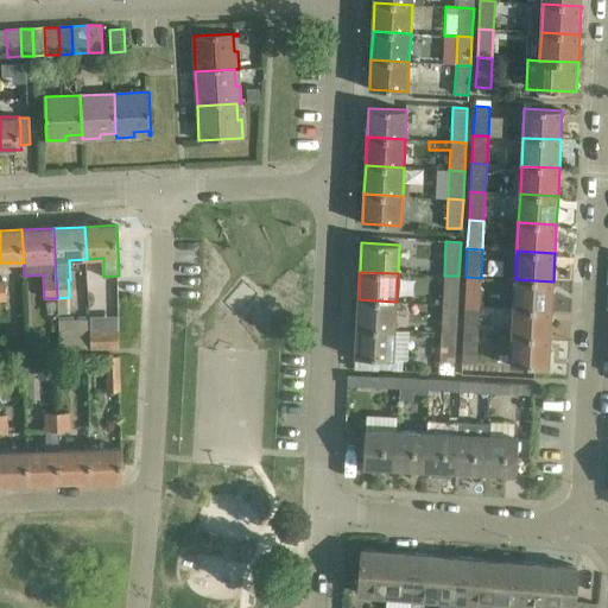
[(457,305),(458,276),(444,276),(443,304),(457,305)]
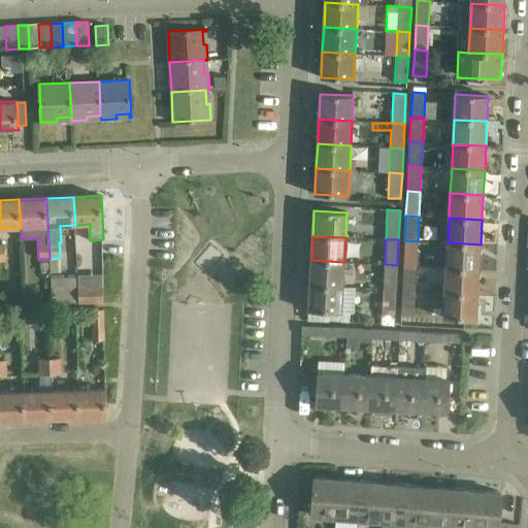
[(418,241),(404,240),(403,265),(416,266),(418,241)]
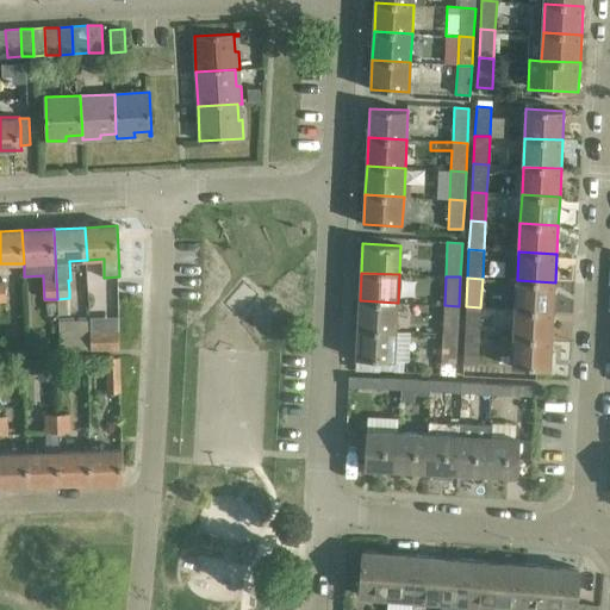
[(555,282),(517,280),(516,309),(554,311),(555,282)]
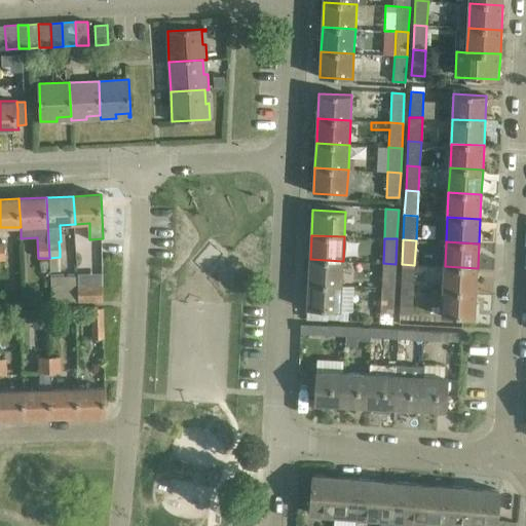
[(342,286),(343,261),(310,259),(309,284),(342,286)]
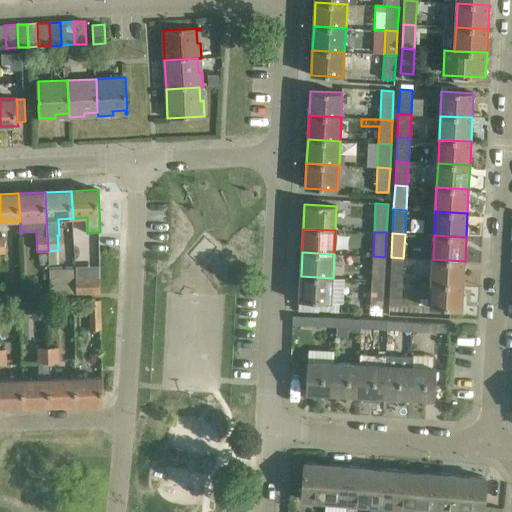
[(384,281),(385,257),(373,256),(372,280),(384,281)]
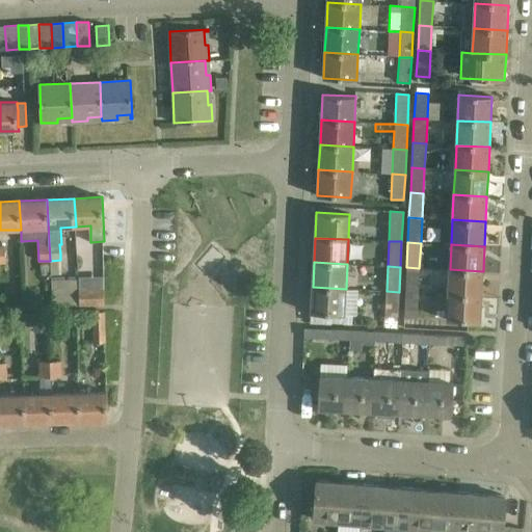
[(405,292),(418,292),(419,268),(406,267),(405,292)]
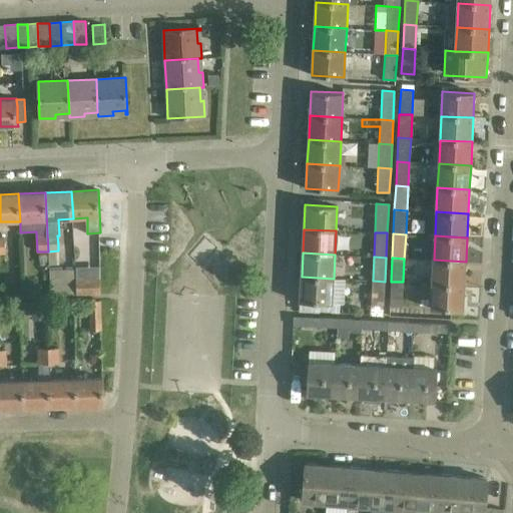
[(466,262),(434,260),(432,284),(465,286),(466,262)]
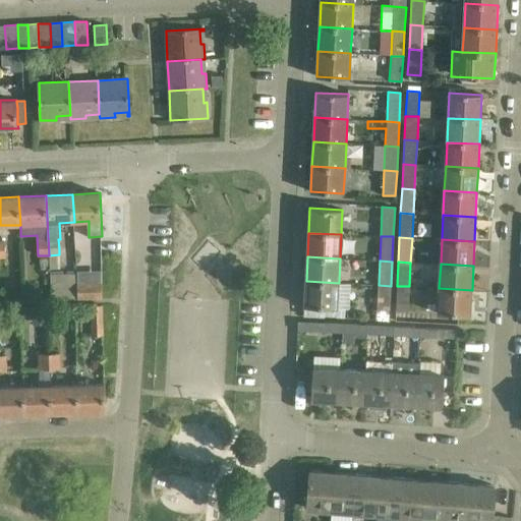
[(337,308),(339,283),(306,281),(304,306),(337,308)]
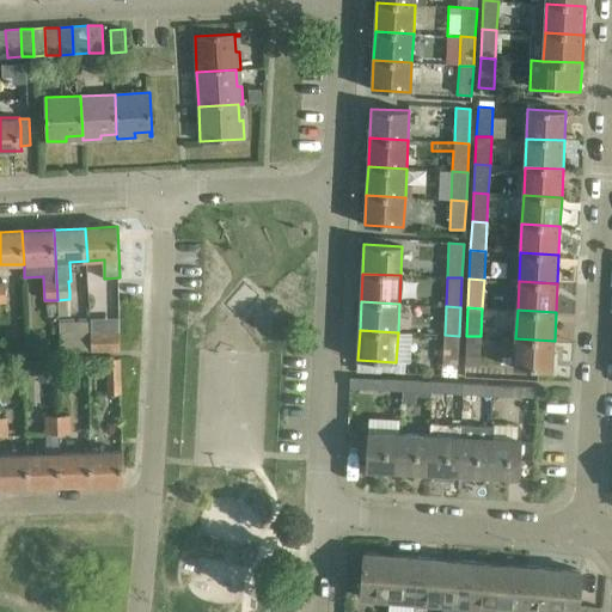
[(120,350),(120,332),(91,332),(91,350),(120,350)]
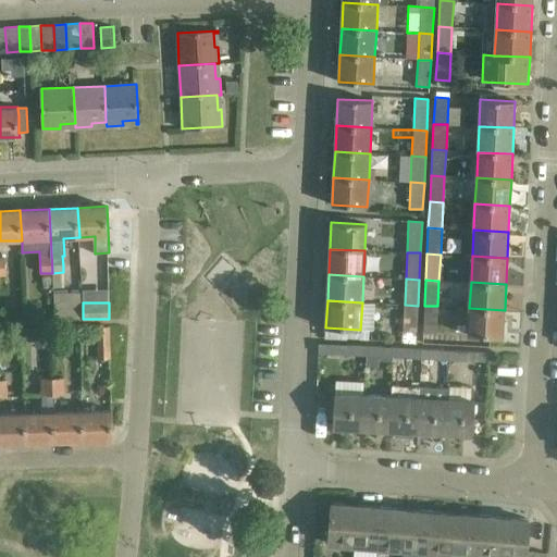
[(417,333),(418,306),(405,305),(403,332),(417,333)]
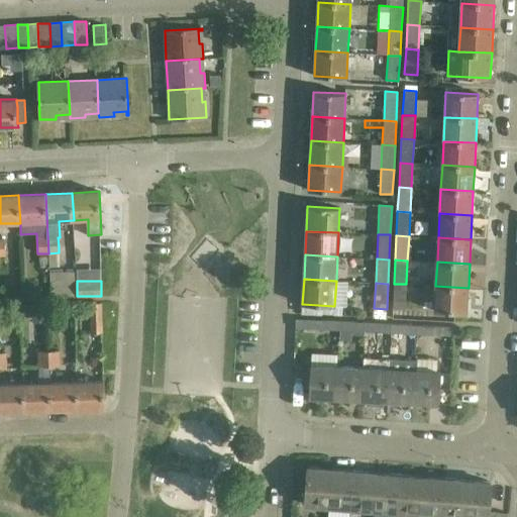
[(406,284),(394,284),(392,309),(405,310),(406,284)]
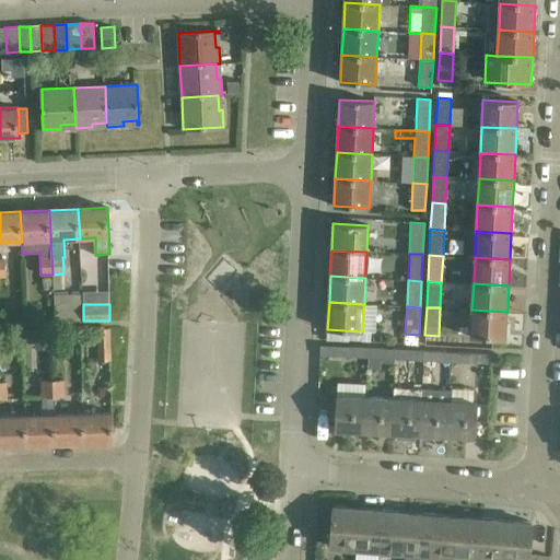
[(508,312),(471,310),(470,337),(505,338),(508,312)]
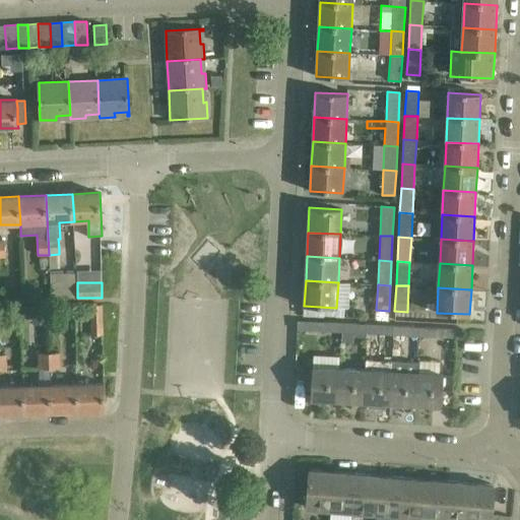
[(103,334),(102,305),(91,305),(91,335),(103,334)]
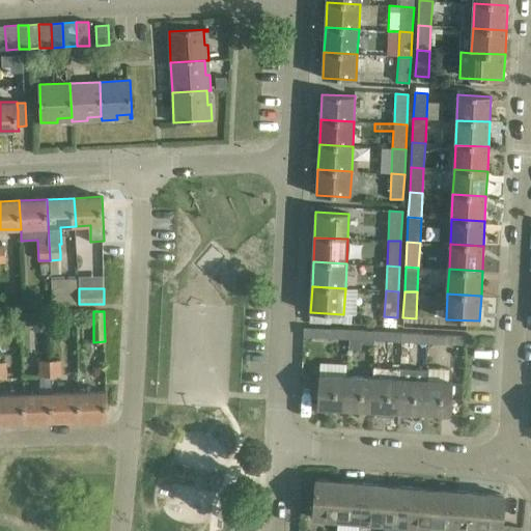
[(348,338),(348,330),(331,329),(331,337),(348,338)]
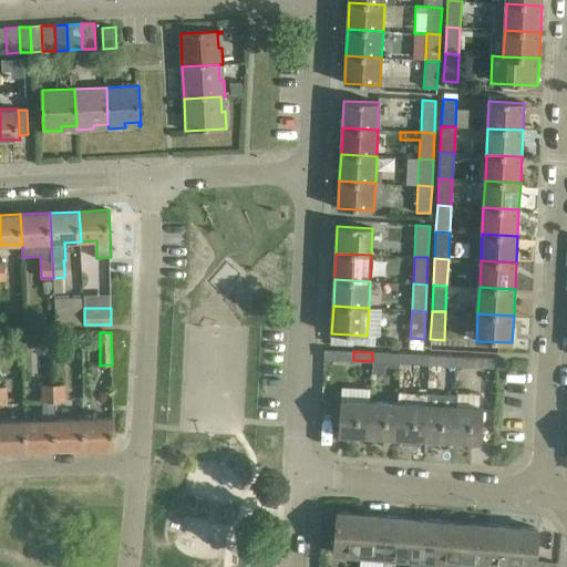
[(400,363),(401,353),(372,352),(372,361),(400,363)]
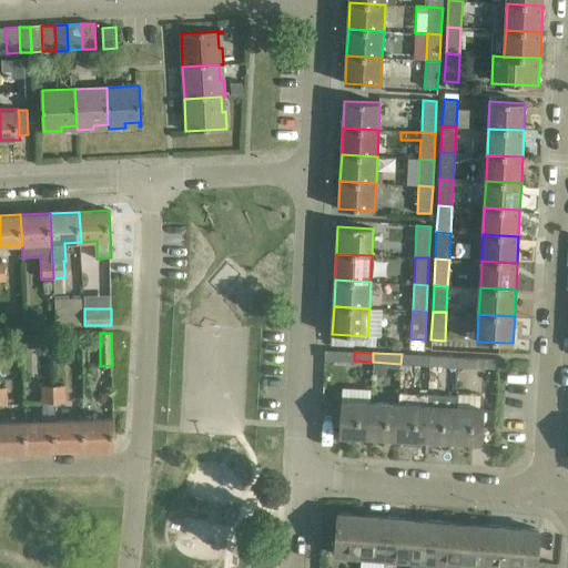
[(401,364),(429,365),(430,356),(402,354),(401,364)]
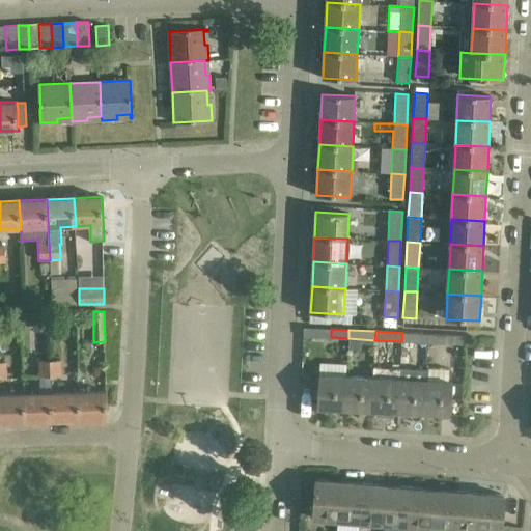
[(401,341),(428,343),(428,334),(402,333),(401,341)]
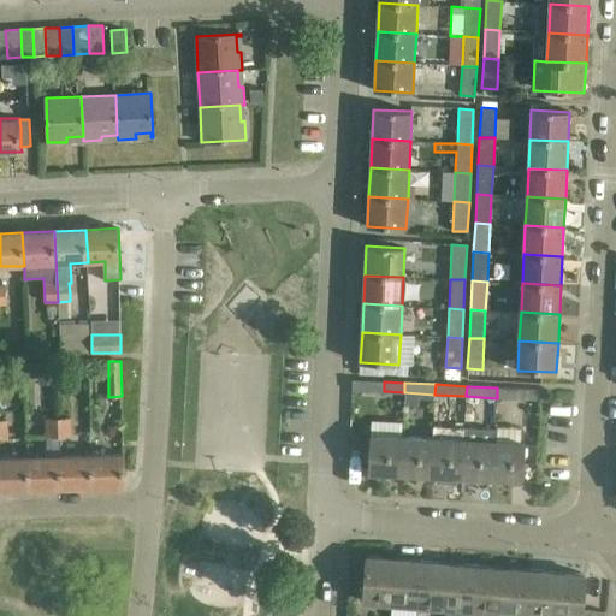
[(542,390),(497,388),(497,398),(532,400),(531,408),(540,408),(542,390)]
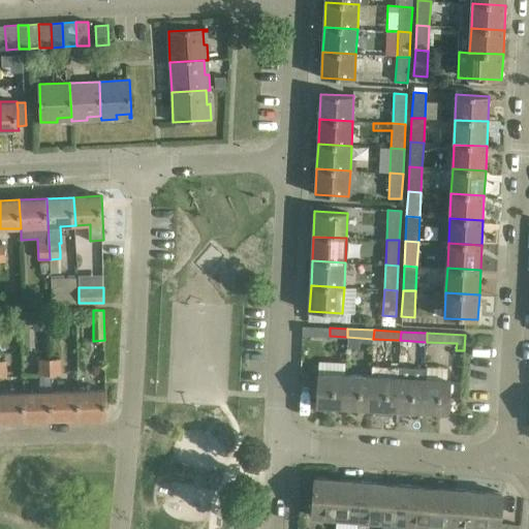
[(51,359),(38,360),(38,375),(51,375),(51,359)]
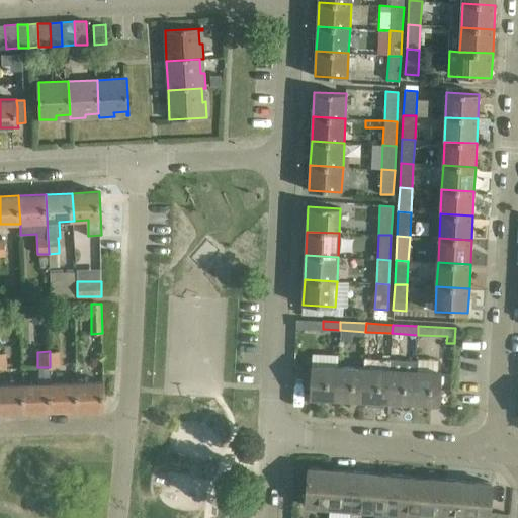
[(61,351),(50,351),(50,367),(61,366),(61,351)]
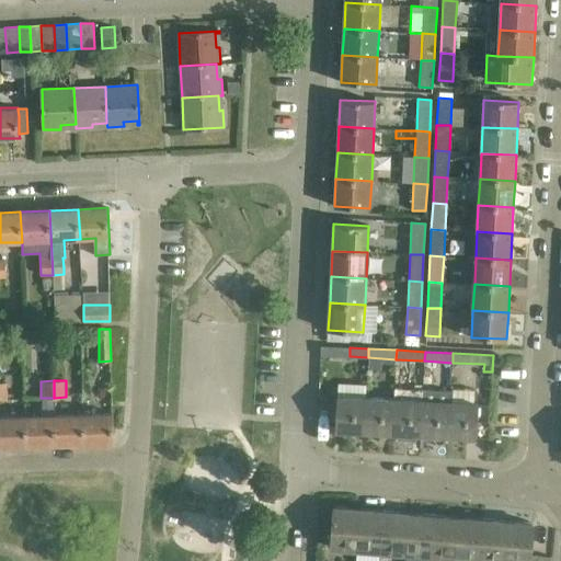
[(423,390),(422,400),(421,435),(448,436),(450,402),(449,402),(450,391),(423,390)]
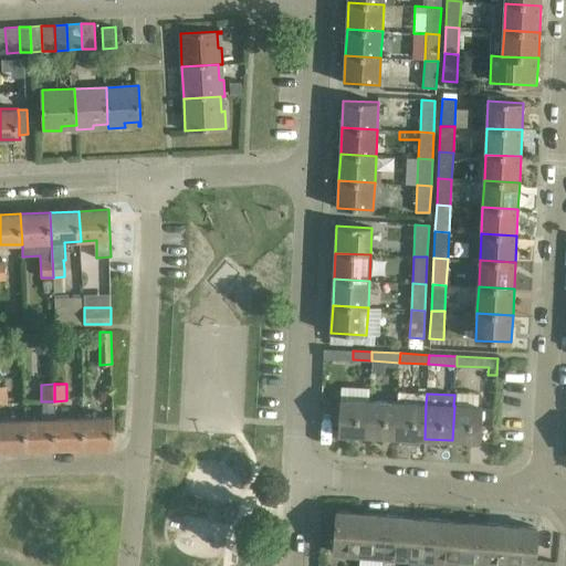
[(338,435),(367,436),(369,401),(341,400),(338,435)]
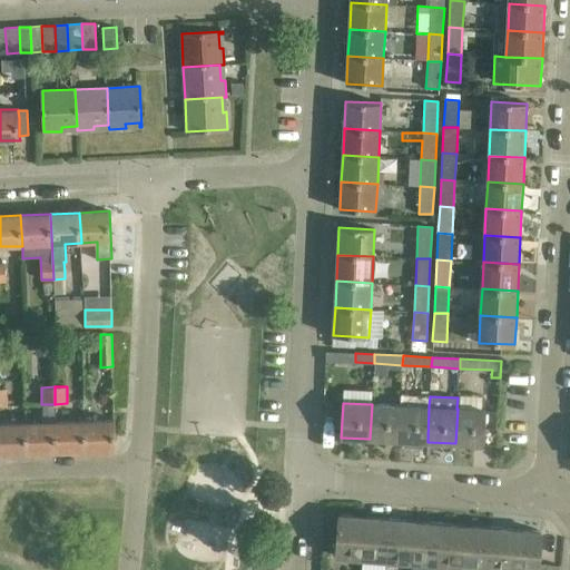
[(401,405),(372,404),(370,439),(399,441),(401,405)]
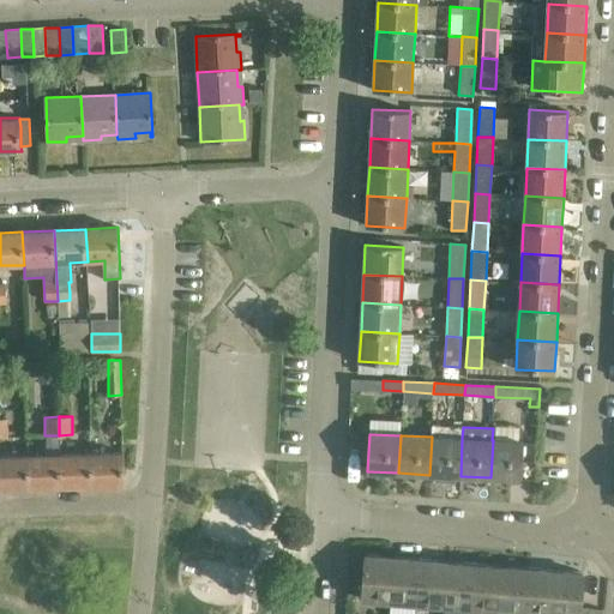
[(462,438),(432,437),(429,475),(461,476),(462,438)]
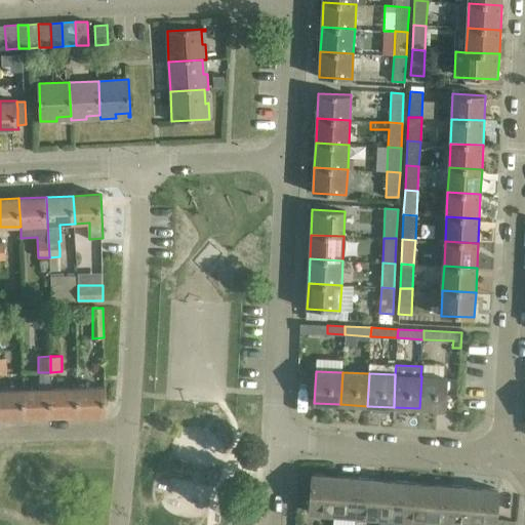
[(448,377),(421,376),(419,408),(447,410),(448,377)]
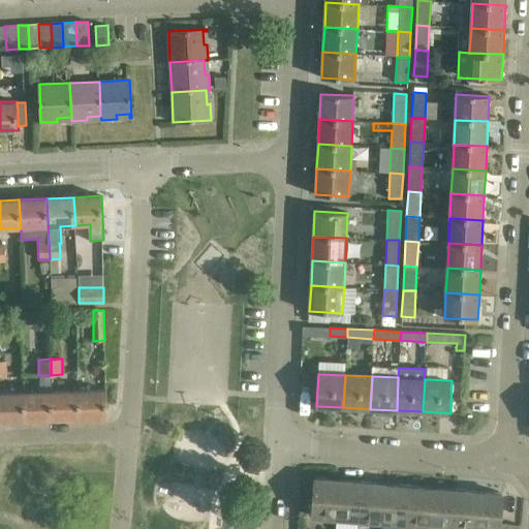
[(79,391),(80,418),(107,417),(106,390),(79,391)]
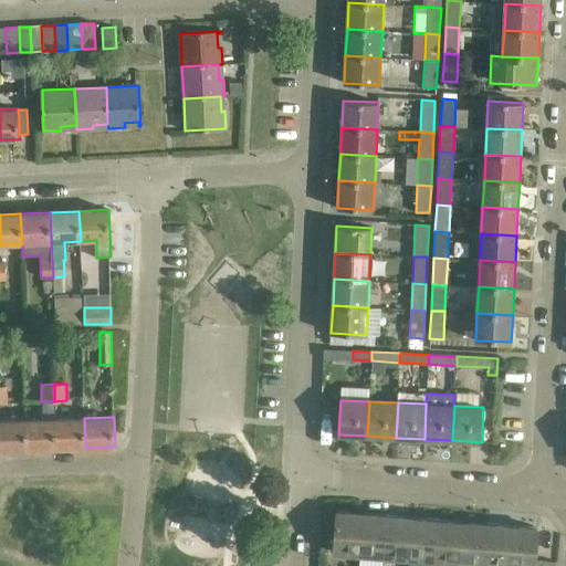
[(56,448),(85,448),(84,418),(55,419),(56,448)]
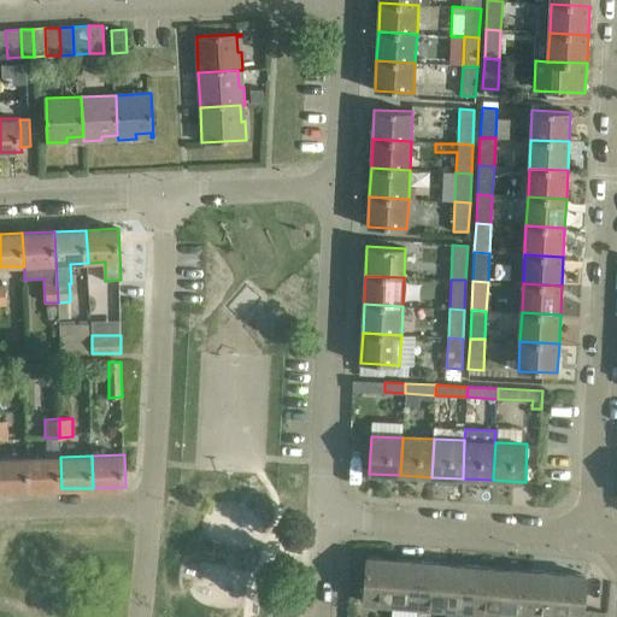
[(62,488),(60,457),(28,458),(29,489),(62,488)]
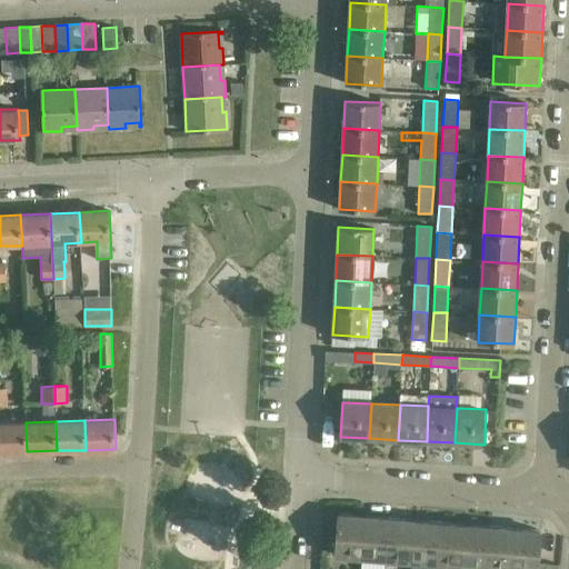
[(0,452),(27,451),(26,422),(0,422),(0,452)]
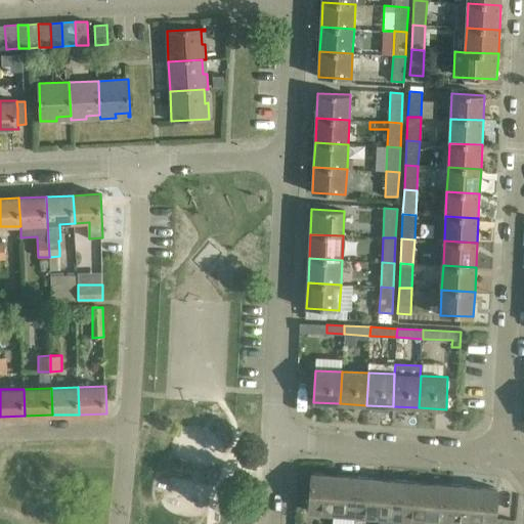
[(335,514),(338,476),(312,474),(309,511),(335,514)]
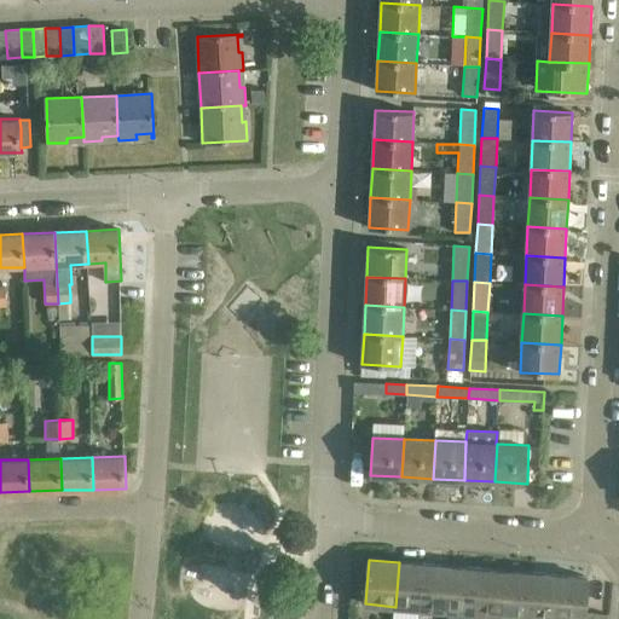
[(424,565),(399,562),(395,607),(422,608),(424,565)]
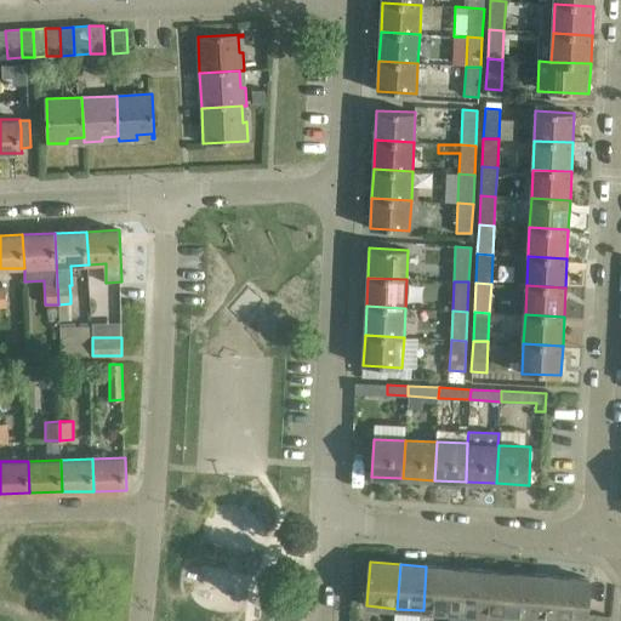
[(454,569),(426,567),(423,610),(451,613),(454,569)]
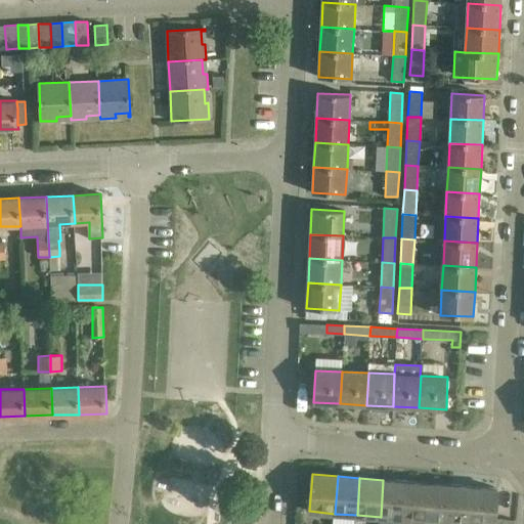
[(406,482),(383,480),(381,517),(403,519),(406,482)]
